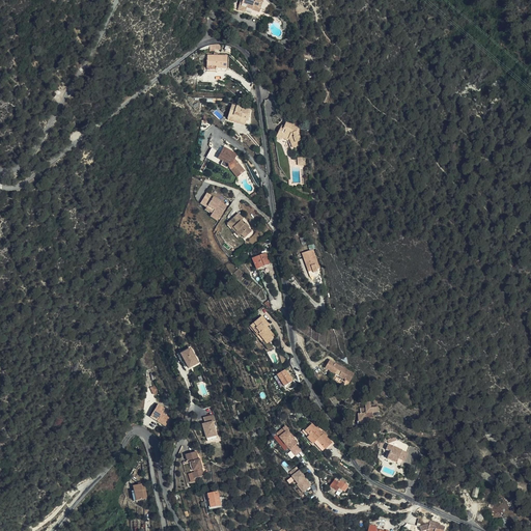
[(259,8),(261,0),(240,0),(238,7),(244,9),(245,8),(253,10),(254,7),(259,8)]
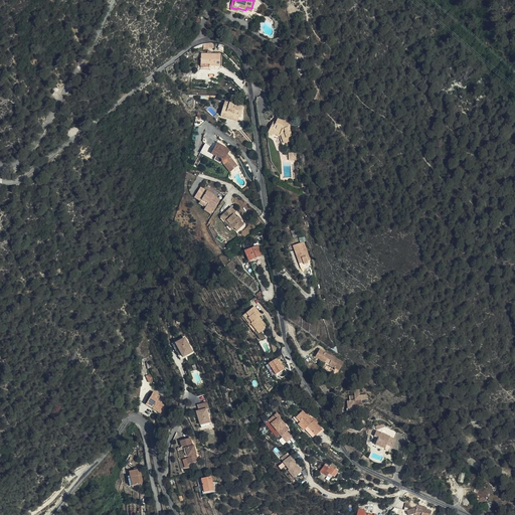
[(221,53),(212,51),(208,51),(202,49),(199,65),(208,67),(208,64),(219,66),(221,53)]
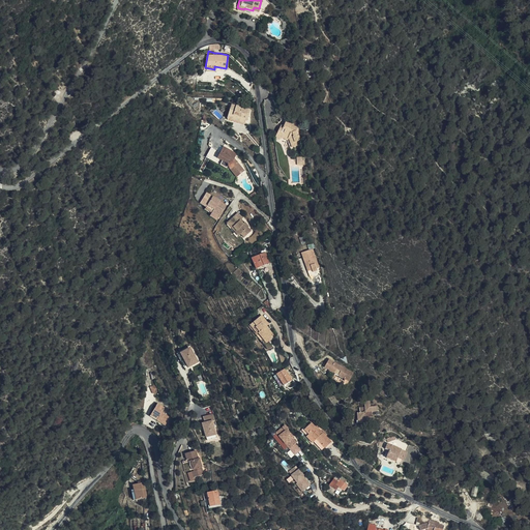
[(229,100),(224,113),(231,116),(242,121),(243,118),(241,117),(243,113),(245,113),(246,112),(247,108),(229,100)]
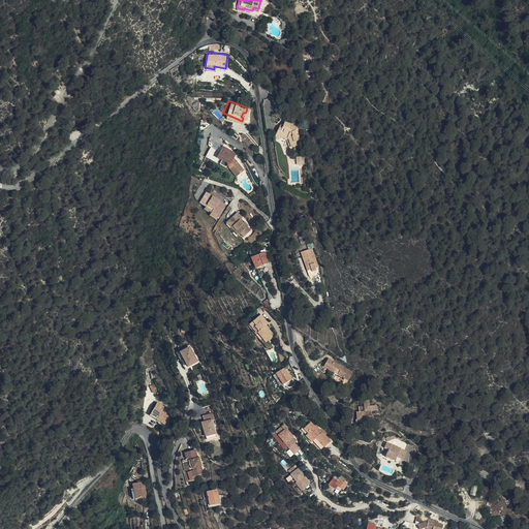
[(278,123),(298,138),(299,137),(298,134),(299,133),(298,128),(296,129),(294,124),(296,122),(283,117),(282,118),(280,117),(278,123)]
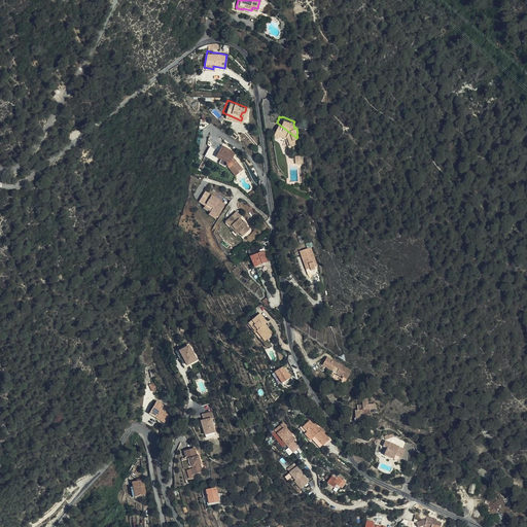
[(289,140),(296,138),(277,123),(274,129),(278,131),(279,129),(285,131),(286,132),(289,140)]
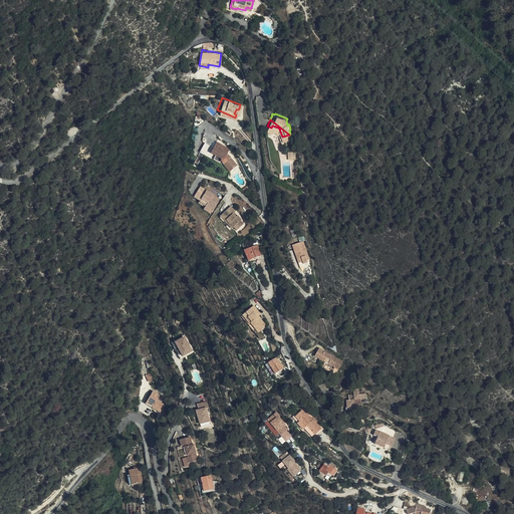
[(209,152),(214,156),(218,159),(219,163),(221,165),(224,163),(230,171),(236,166),(226,155),(228,150),(216,142),(209,152)]
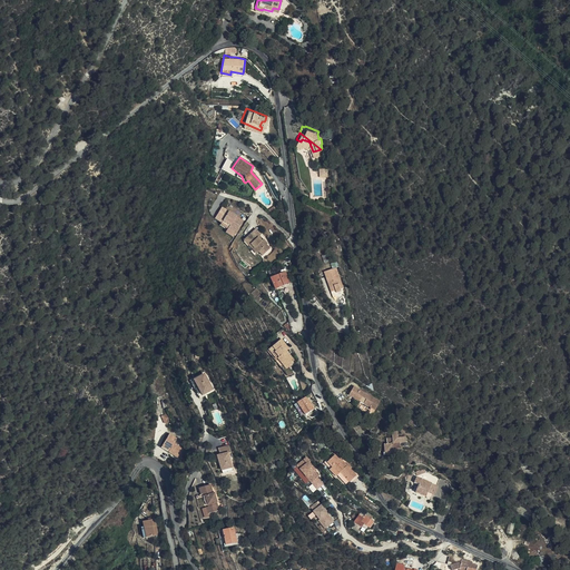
[(254,192),(255,189),(248,180),(245,183),(254,192)]
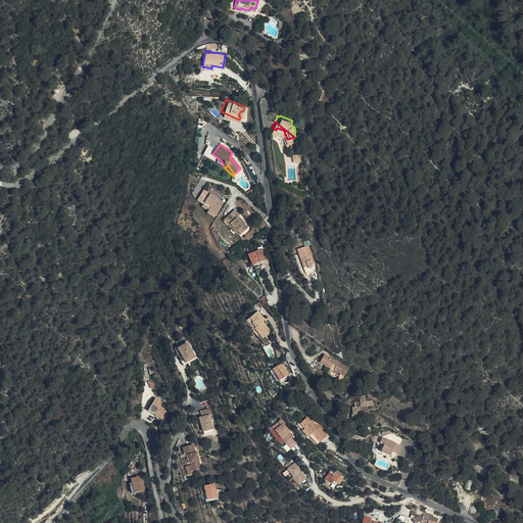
[(195,199),(202,204),(208,208),(207,209),(216,215),(223,202),(202,189),(195,199)]
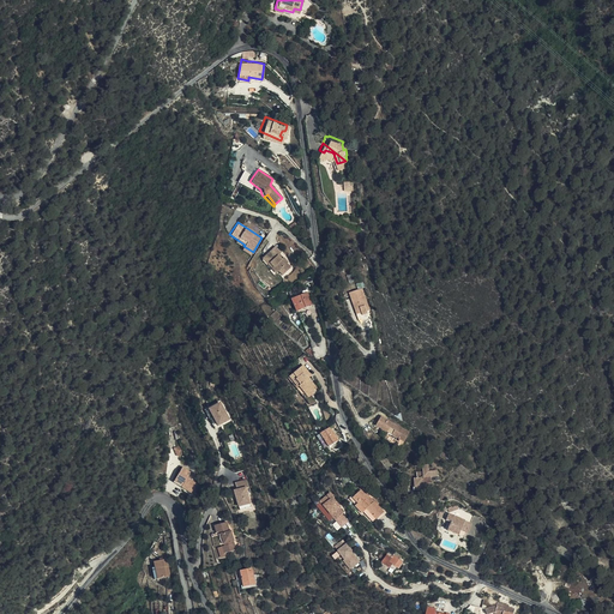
[(274,246),(264,254),(270,260),(268,262),(271,266),(270,269),(275,274),(277,271),(281,276),(289,268),(286,263),(287,263),(282,258),(281,259),(276,256),(278,253),(280,252),(274,246)]
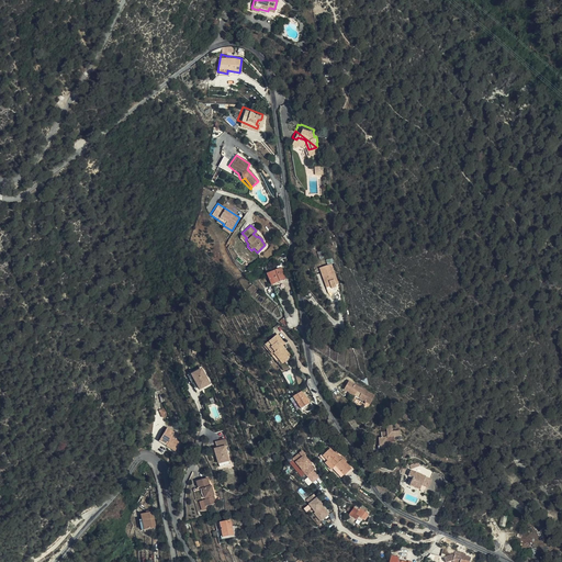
[(247,238),(242,233),(238,236),(247,246),(248,244),(245,239),(247,238)]
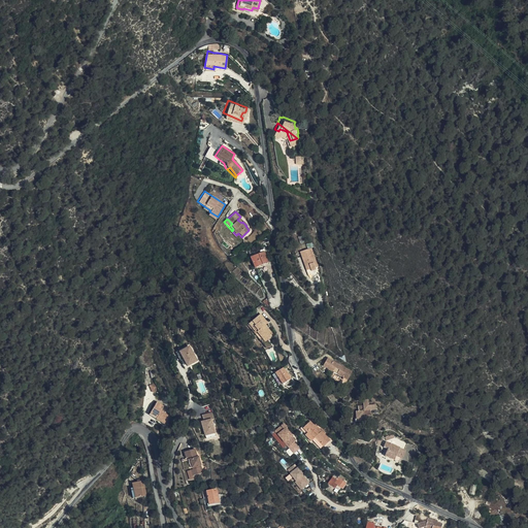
[(320,266),(312,249),(301,253),(308,271),(314,269),(315,271),(318,270),(318,268),(320,266)]
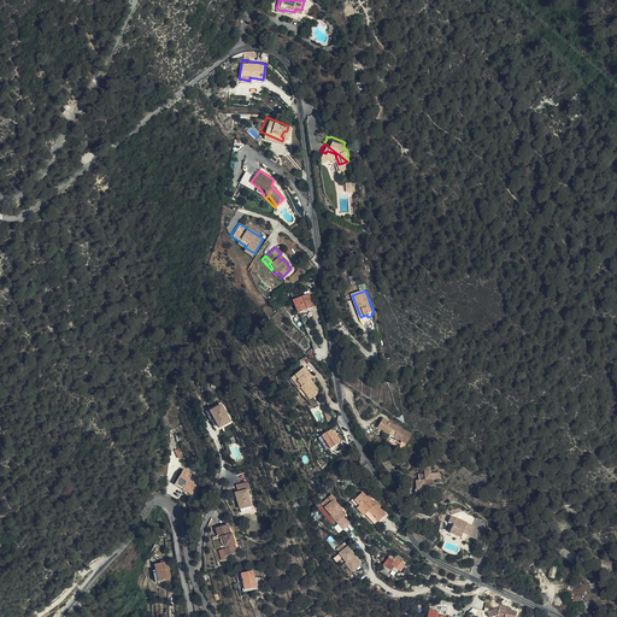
[(292,318),(311,315),(309,303),(289,306),(292,318)]
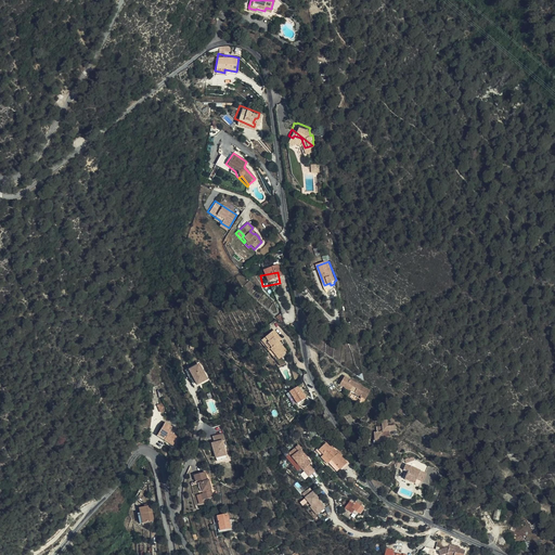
[(269,347),(274,356),(280,351),(281,352),(284,350),(278,340),(281,339),(272,330),(259,338),(267,348),(269,347)]
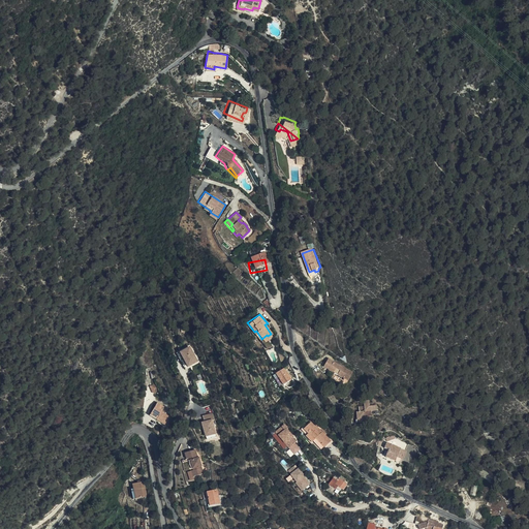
[(179,352),(187,367),(196,361),(188,347),(179,352)]
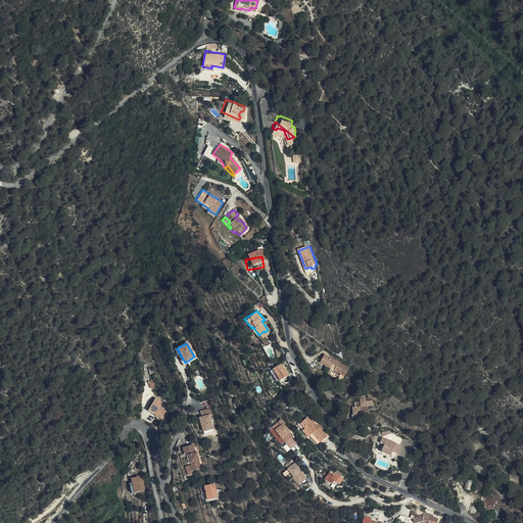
[(182,364),(185,363),(177,348),(173,350),(182,364)]
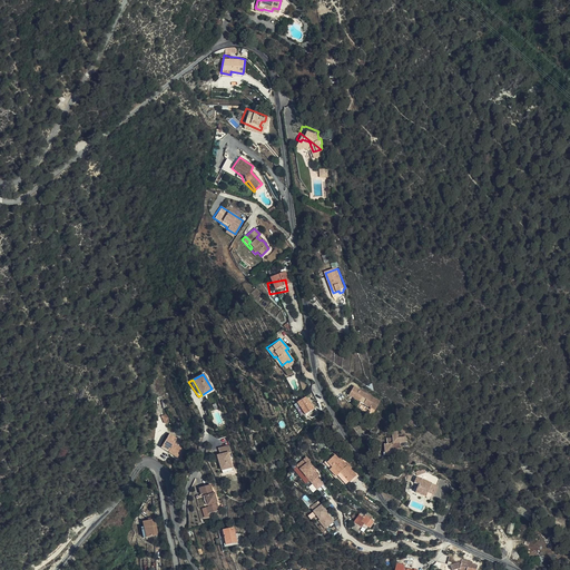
[(380,402),(371,395),(370,396),(362,392),(363,391),(354,385),(350,394),(354,397),(352,402),(370,418),(380,402)]
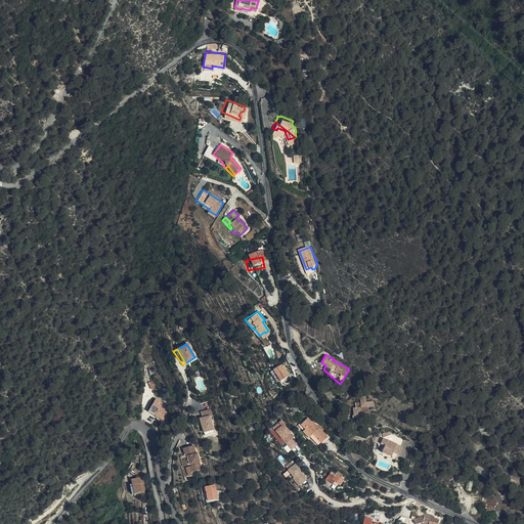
[(282,364),(273,370),(281,382),(290,376),(282,364)]
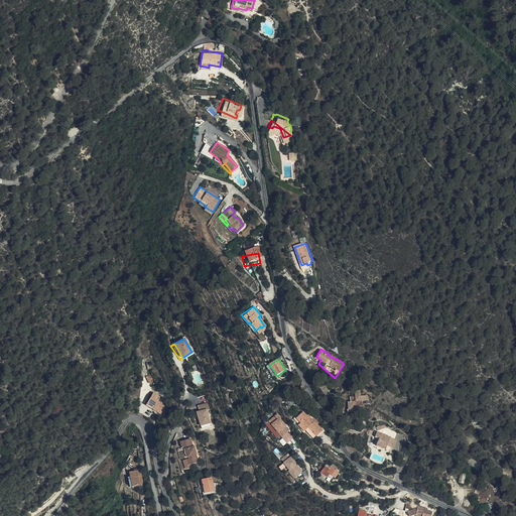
[(360,407),(362,406),(365,406),(365,400),(370,400),(370,395),(363,395),(363,390),(358,390),(358,395),(353,395),(354,400),(352,400),(352,408),(353,408),(359,408),(360,407)]
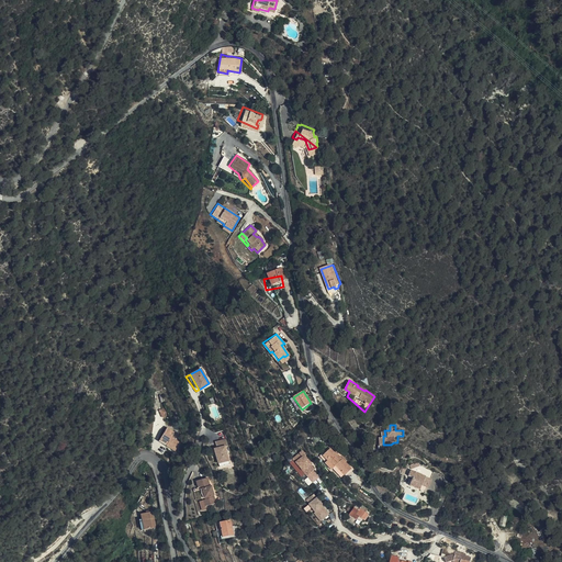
[(168,428),(161,440),(165,444),(166,447),(176,453),(181,445),(176,441),(172,439),(175,435),(176,434),(168,428)]
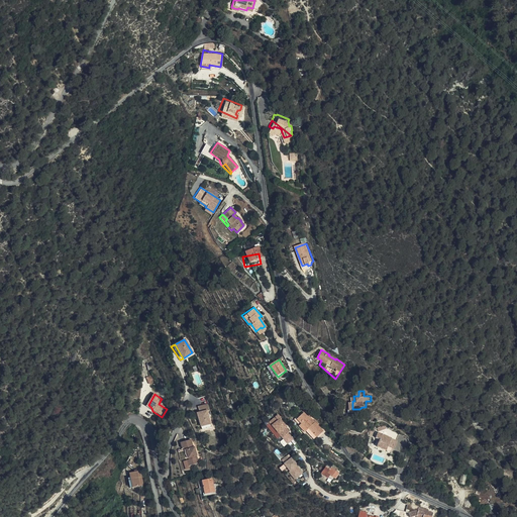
[(201,416),(199,417),(202,427),(212,424),(208,411),(210,410),(208,404),(198,407),(200,412),(201,416)]
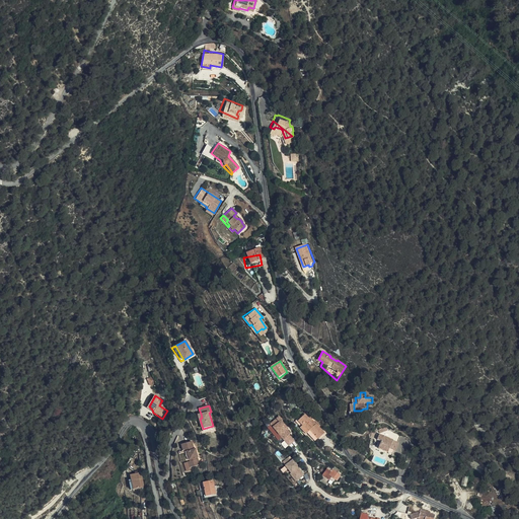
[(274,426),(284,438),(291,433),(288,428),(289,428),(284,421),(280,424),(279,422),(282,420),(283,419),(280,415),(273,421),(276,425),(274,426)]
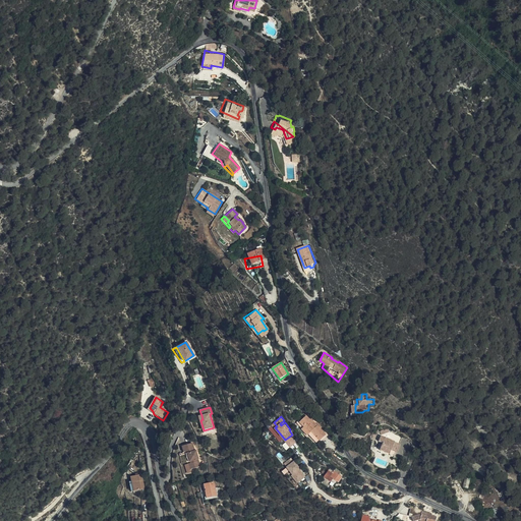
[(309,435),(314,441),(317,437),(320,439),(326,432),(308,418),(307,419),(304,416),(298,422),(308,432),(309,431),(310,433),(309,435)]
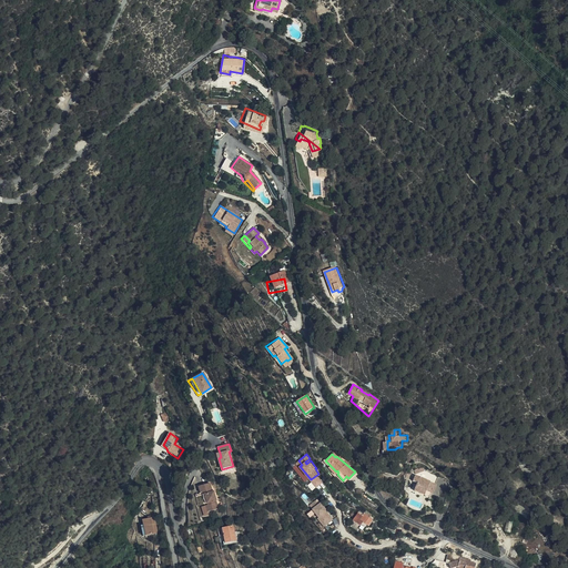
[(417,482),(416,487),(426,492),(427,488),(433,490),(438,473),(424,468),(416,472),(414,480),(417,482)]
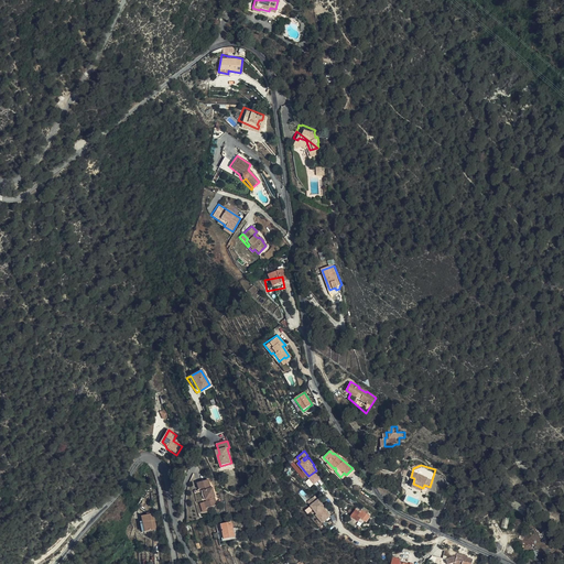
[(209,480),(198,485),(201,491),(204,490),(208,502),(206,503),(208,510),(218,507),(216,498),(214,490),(209,480)]
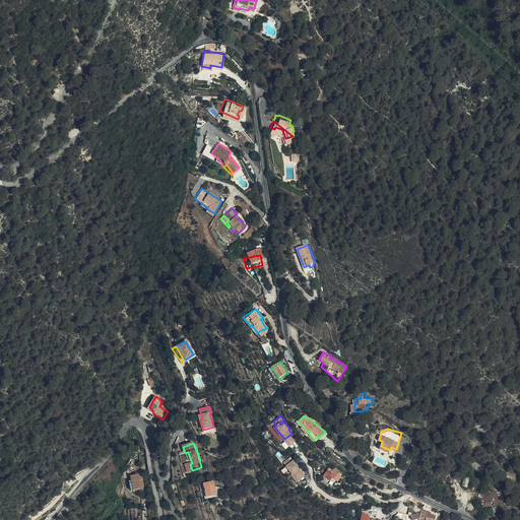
[(289,464),(286,460),(281,464),(294,479),(293,480),(295,483),(302,477),(300,474),(301,473),(291,462),(289,464)]
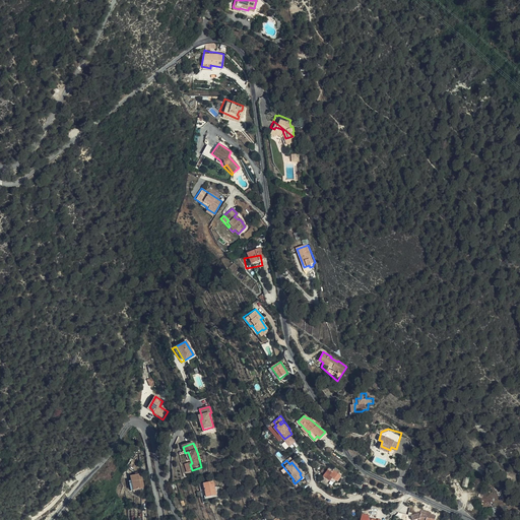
[(323,474),(321,477),(327,481),(329,478),(330,476),(331,474),(334,477),(336,478),(339,473),(337,472),(338,470),(332,466),(330,468),(327,466),(322,473),(323,474)]
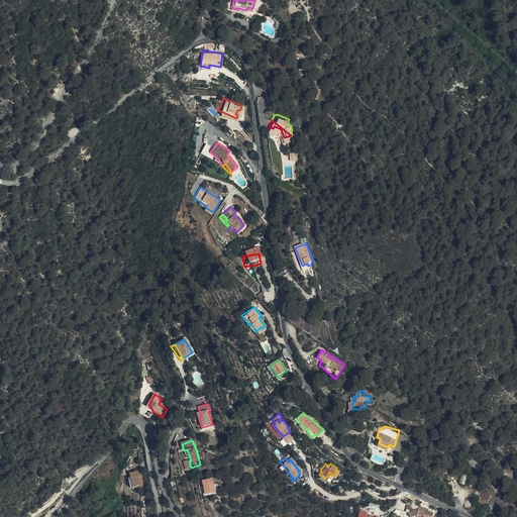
[(130,484),(141,483),(139,468),(128,469),(130,484)]
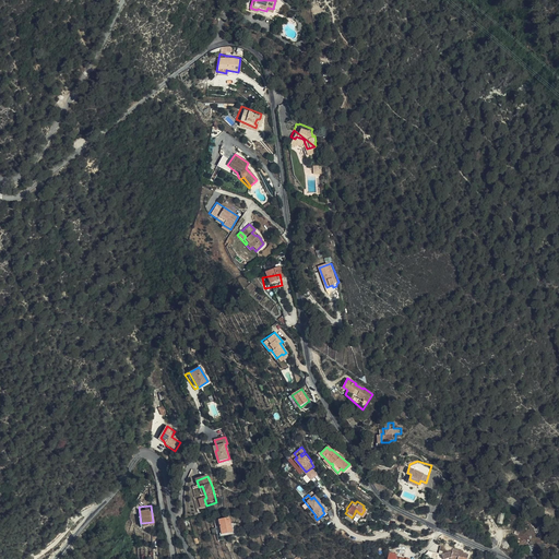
[(222,533),(233,531),(228,512),(224,513),(224,516),(218,518),(222,533)]
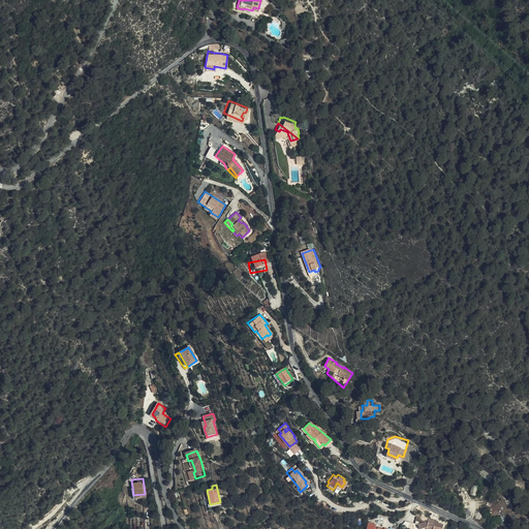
[(430,520),(430,517),(419,514),(416,521),(419,522),(423,528),(444,528),(446,524),(441,522),(440,520),(438,519),(438,522),(430,520)]
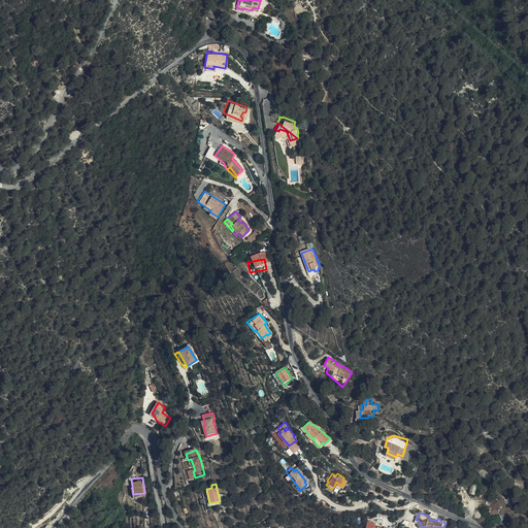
All buildings are outlined.
